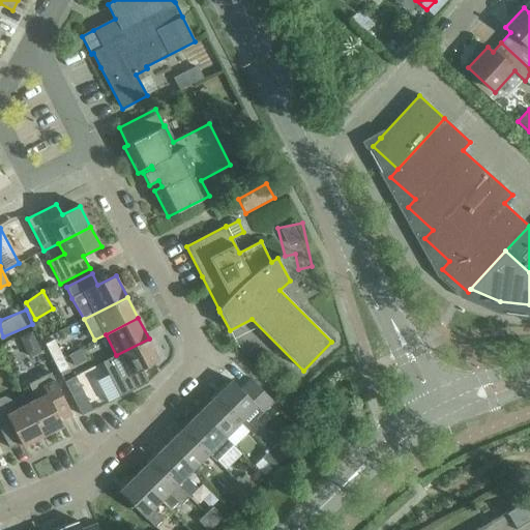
[(40,334),(27,337),(33,363),(48,359),(40,334)]
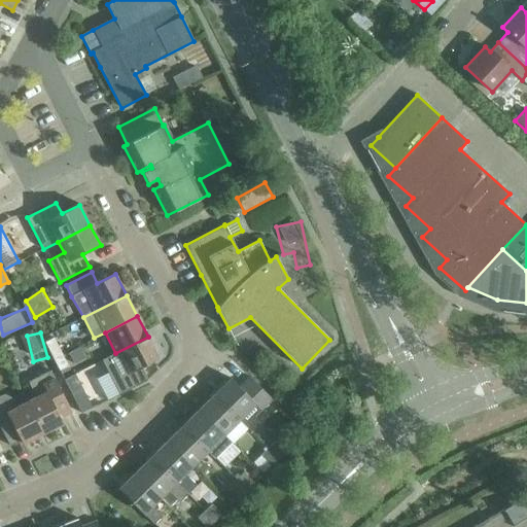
[(148,337),(115,353),(102,360),(119,394),(135,387),(129,374),(159,358),(148,337)]
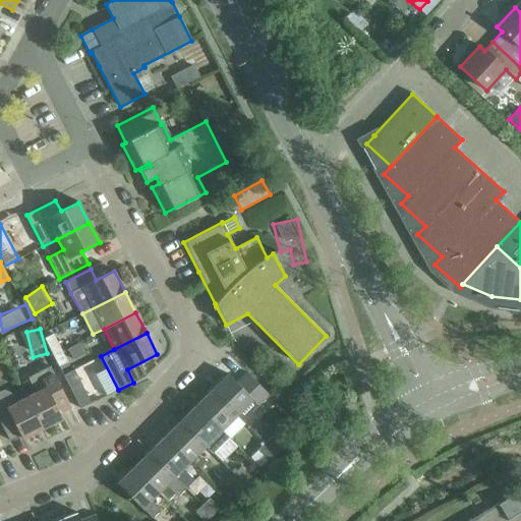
[(45,339),(53,355),(61,351),(61,350),(53,335),(45,339)]
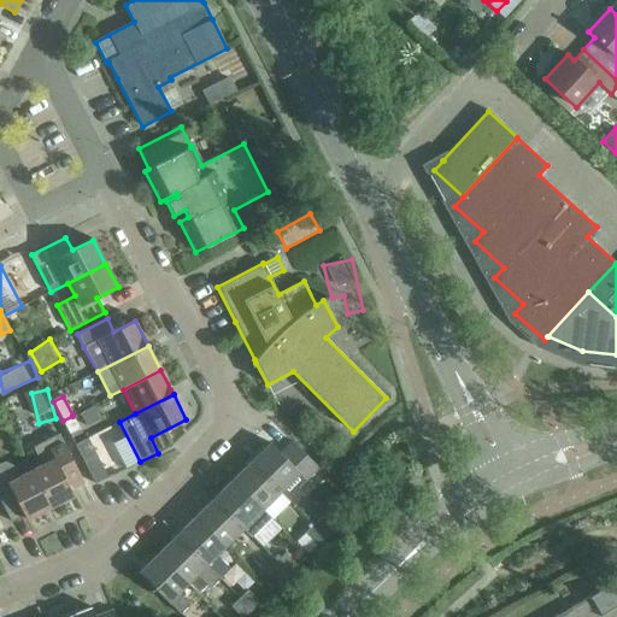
[(86,409),(92,422),(110,415),(104,401),(86,409)]
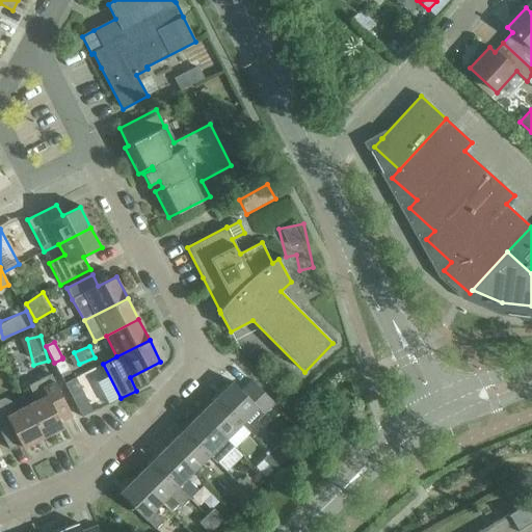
[(62,358),(54,363),(60,374),(69,370),(62,357),(62,358)]
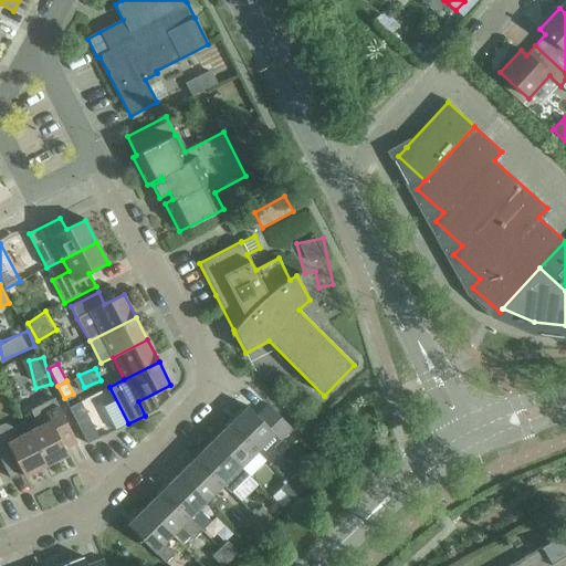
[(39,427),(29,432),(46,467),(67,456),(64,449),(76,442),(54,398),(30,410),(39,427)]
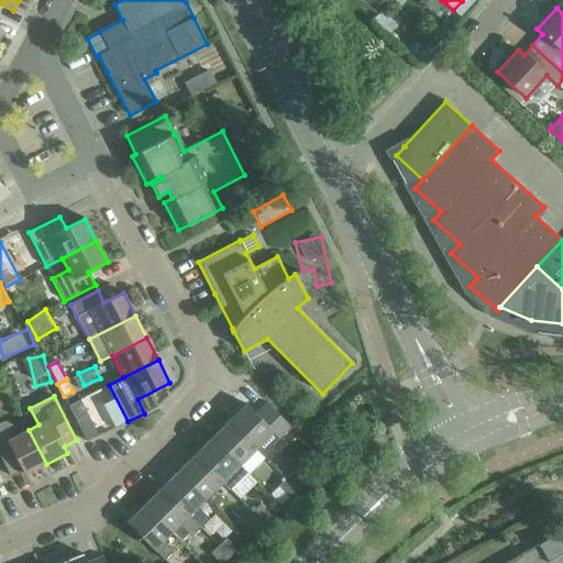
[(68,406),(87,442),(98,437),(91,423),(80,400),(68,406)]
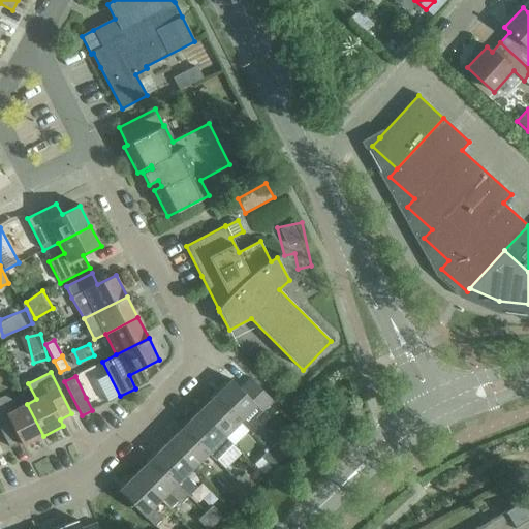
[(273,401),(250,378),(240,389),(231,380),(215,397),(240,422),(252,433),(260,425),(255,418),(273,401)]
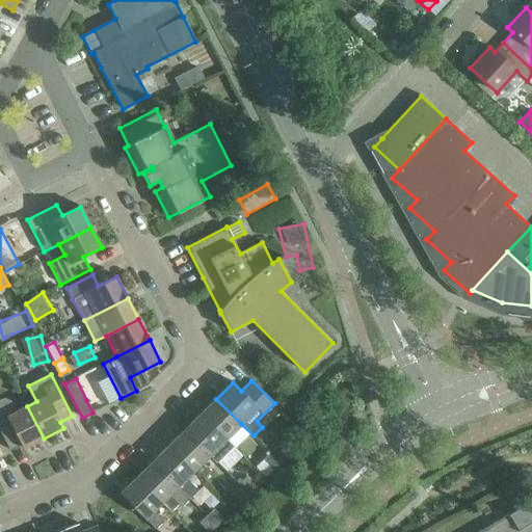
[(44,439),(27,406),(16,413),(10,401),(3,399),(0,400),(0,431),(9,451),(21,445),(23,449),(44,439)]
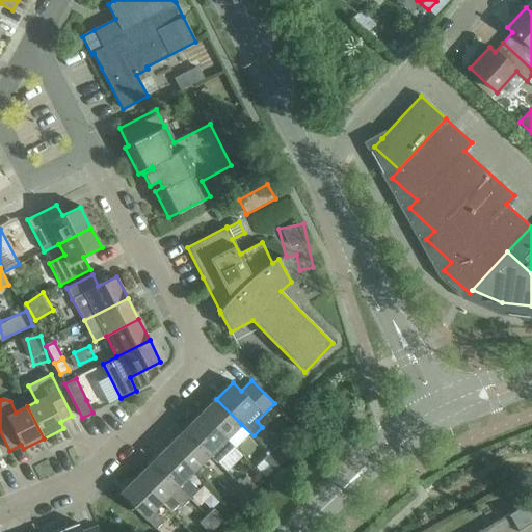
[(216,399),(201,415),(225,440),(241,424),(216,399)]
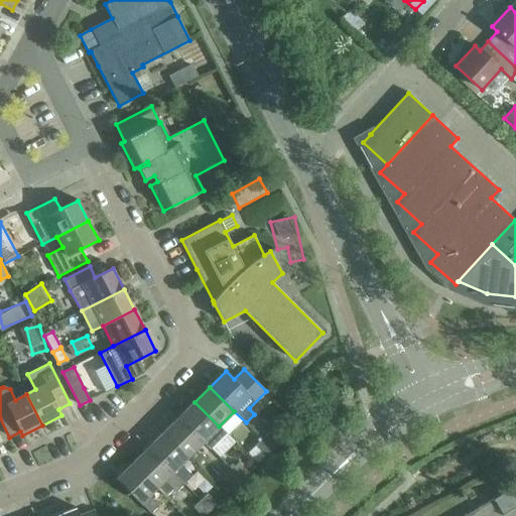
[(195,402),(178,417),(204,442),(219,426),(195,402)]
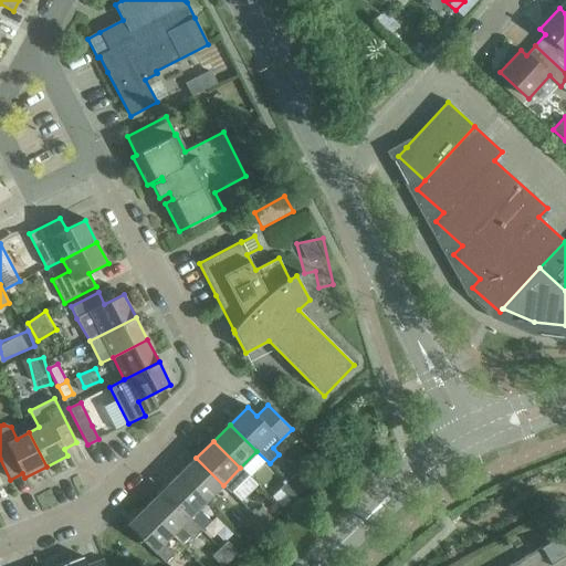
[(196,458),(179,474),(206,502),(223,485),(196,458)]
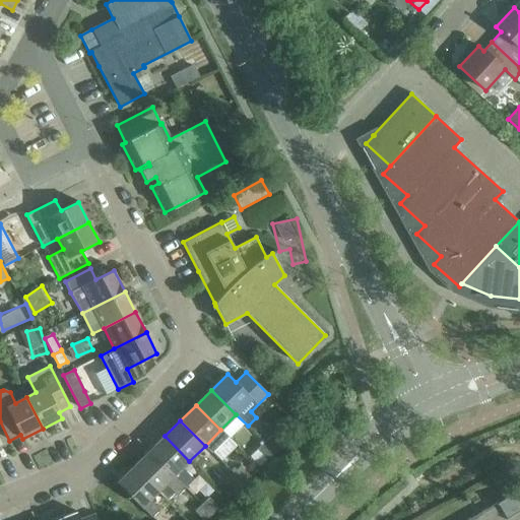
[(165,436),(149,452),(185,488),(194,479),(182,468),(189,461),(165,436)]
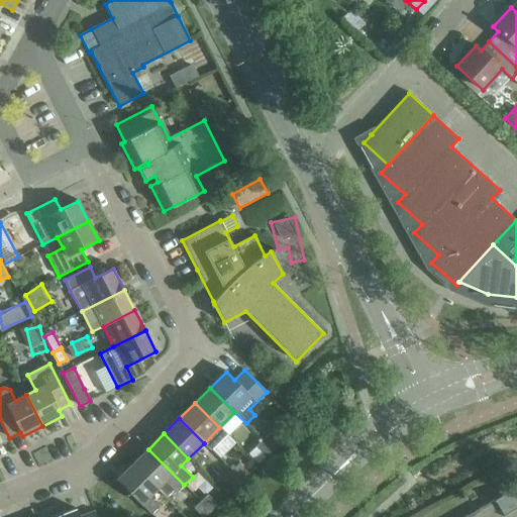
[(270,433),(263,440),(273,450),(280,443),(270,433)]
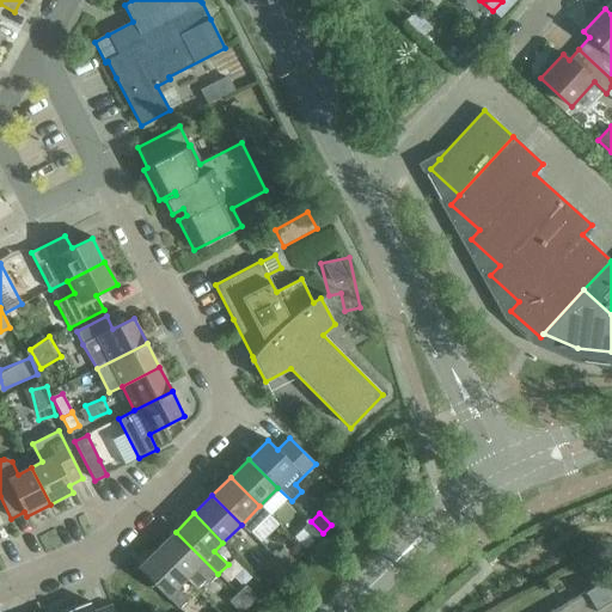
[(323,533),(311,521),(303,530),(314,542),(323,533)]
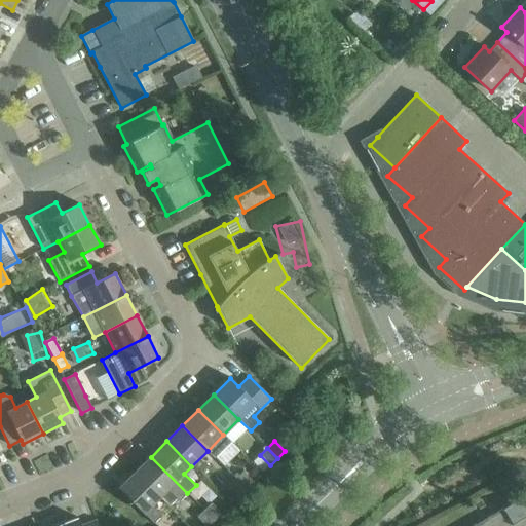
[(151,457),(135,473),(159,497),(168,506),(177,499),(179,501),(187,493),(151,457)]
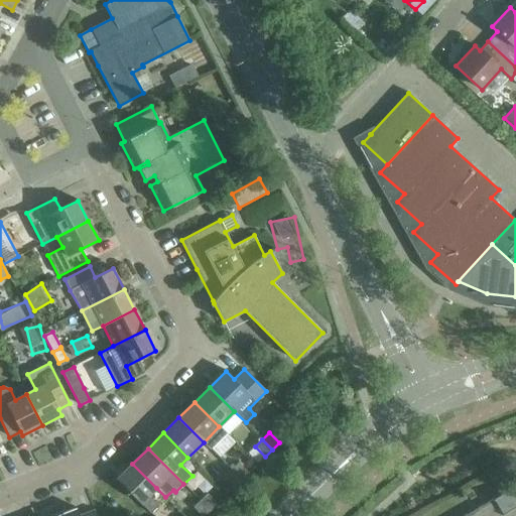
[(238,463),(231,470),(241,480),(248,473),(238,463)]
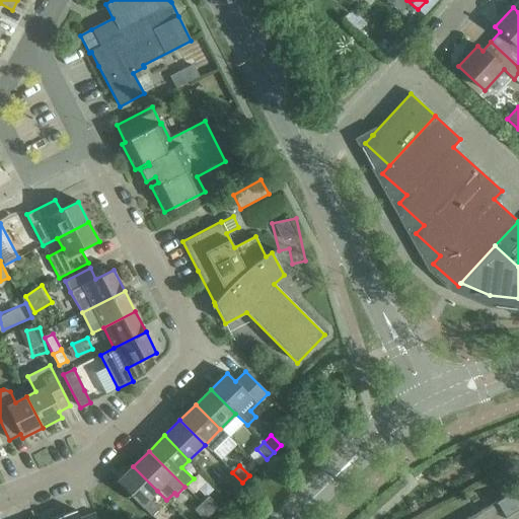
[(157,491),(133,466),(117,482),(151,517),(159,509),(150,499),(157,491)]
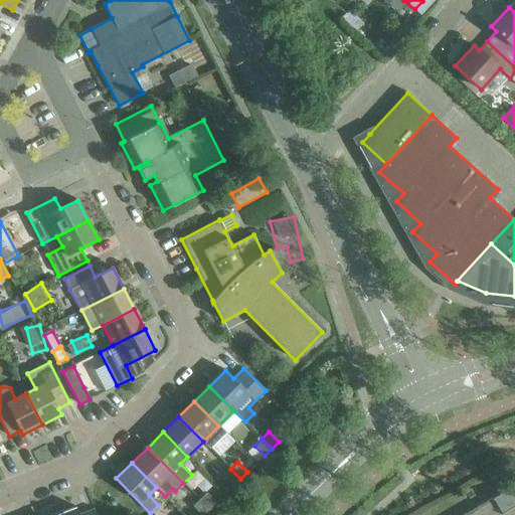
[(240,479),(230,469),(223,476),(233,486),(240,479)]
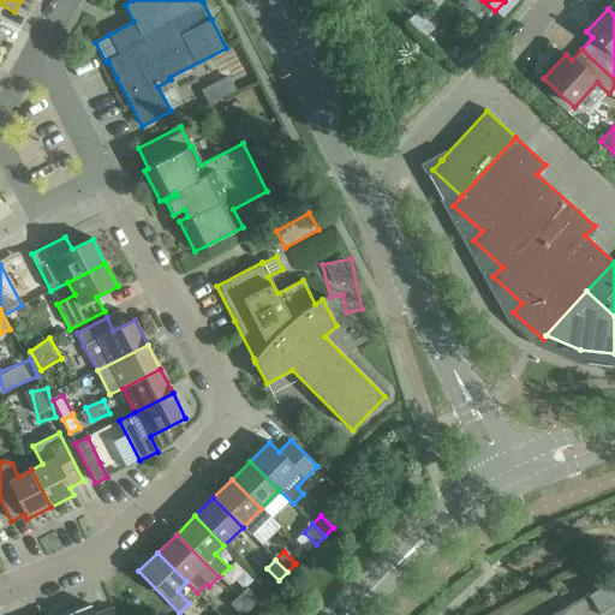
[(614,614),(614,587),(611,581),(553,614),(614,614)]
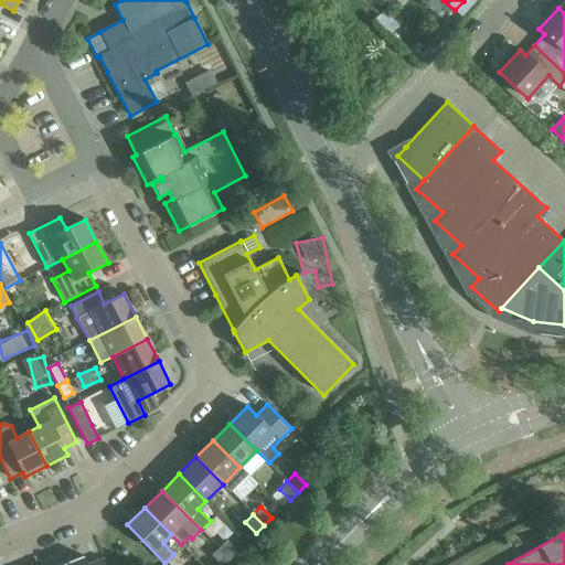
[(226,541),(219,548),(231,560),(237,552),(226,541)]
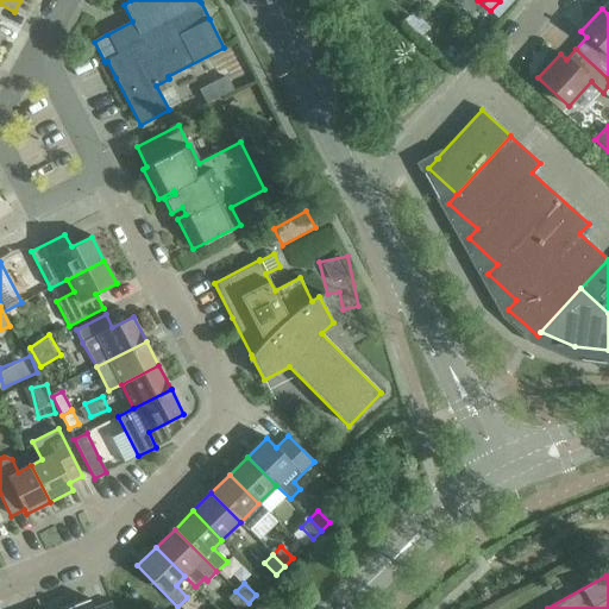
[(242,608),(249,603),(236,591),(227,600),(237,608),(242,608)]
